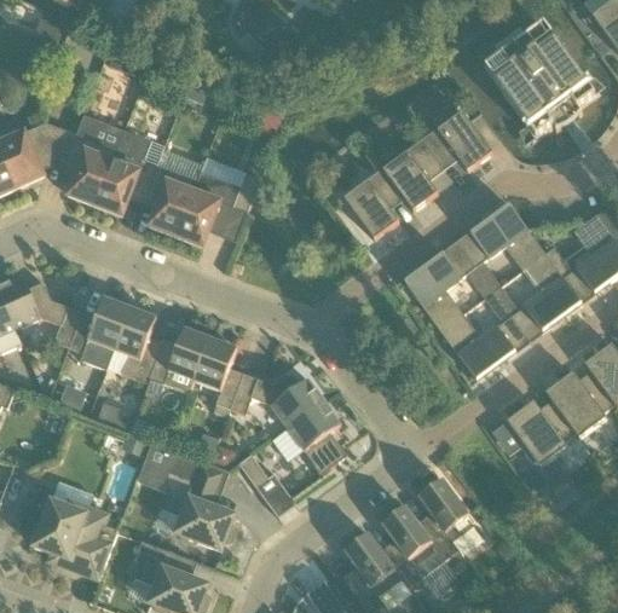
[(57,0),(79,10),(82,0),(57,0)]
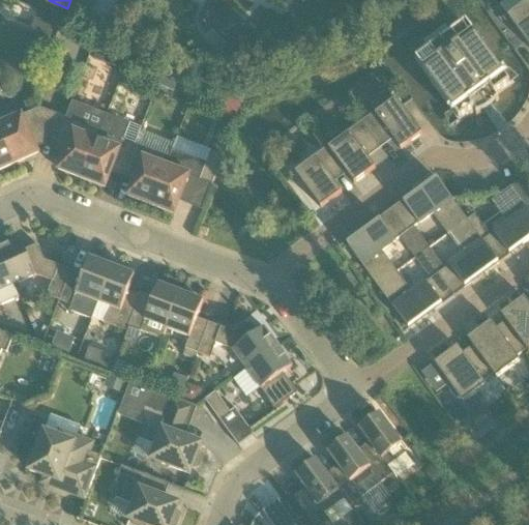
[(524,0),(507,13),(528,42),(528,0),(524,0)]
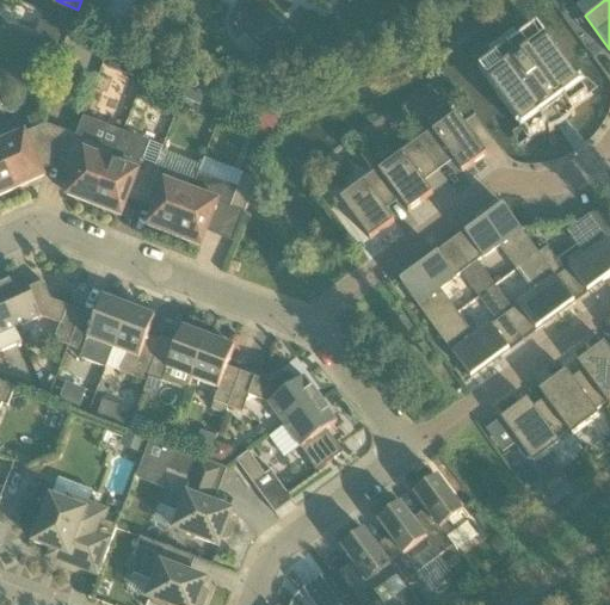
[(266,47),(287,26),(263,4),(242,24),(266,47)]
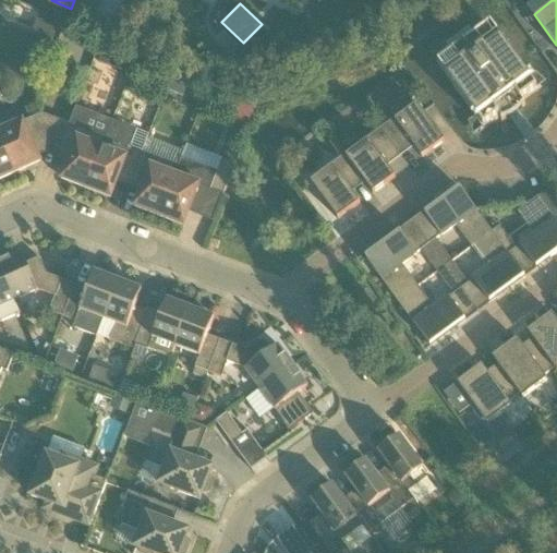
[(57,22),(37,15),(28,39),(48,46),(57,22)]
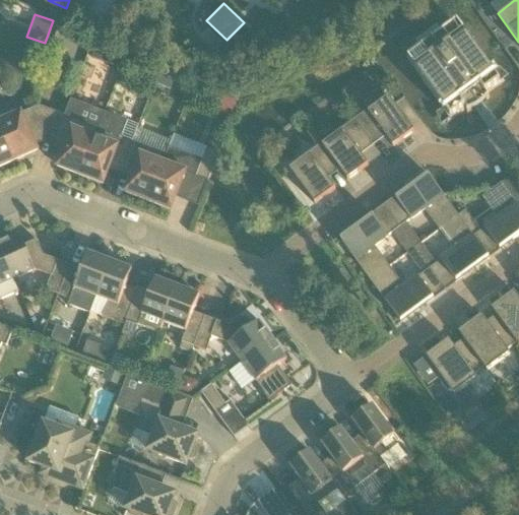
[(485,88),(500,78),(457,20),(443,30),(485,88)]
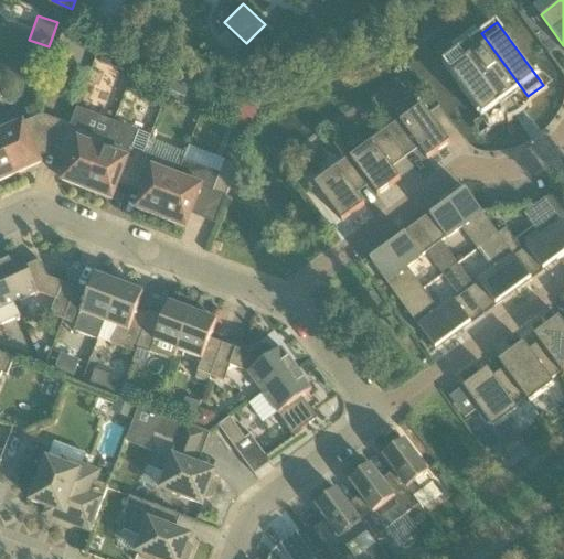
[(458,50),(457,51),(503,114),(506,116),(507,117),(507,118),(511,116),(517,114),(521,111),(524,108),(528,104),(531,100),(529,98),(528,96),(481,33),(480,34),(476,28),(464,33),(455,44),(458,50)]
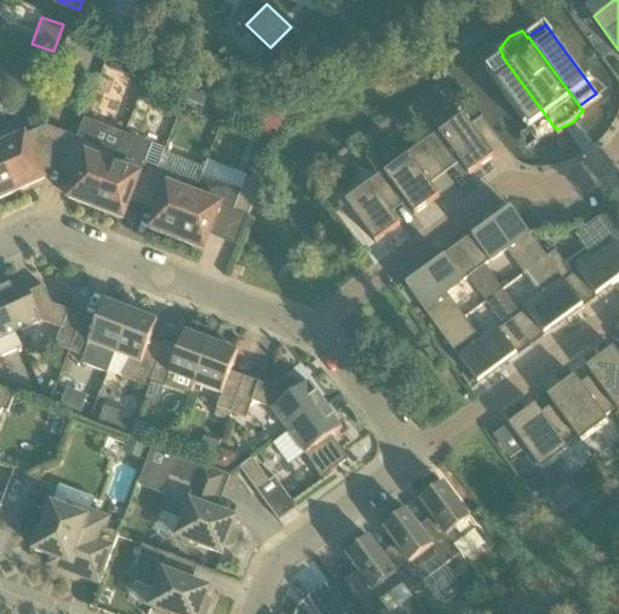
[(122,63),(126,50),(112,45),(107,58),(122,63)]
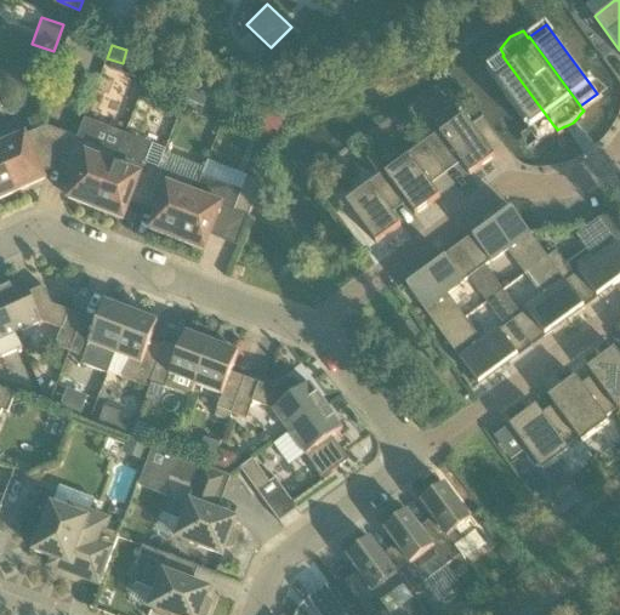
[(487,68),(536,136),(538,137),(553,125),(502,56),(487,68)]
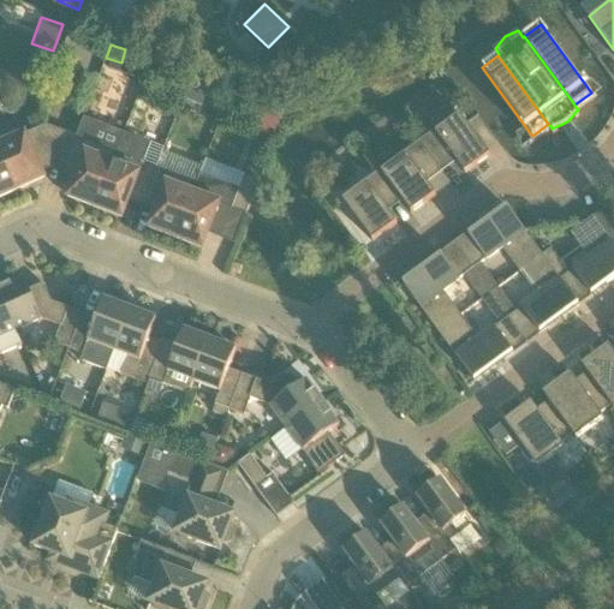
[(177,73),(171,89),(183,93),(186,82),(189,77),(177,73)]
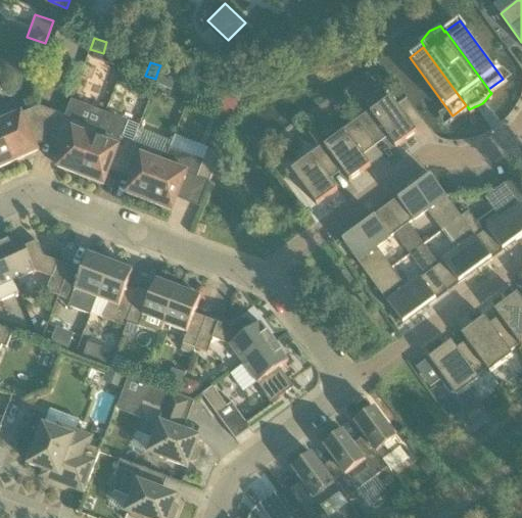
[(155,79),(155,81),(171,86),(175,76),(158,69),(155,79)]
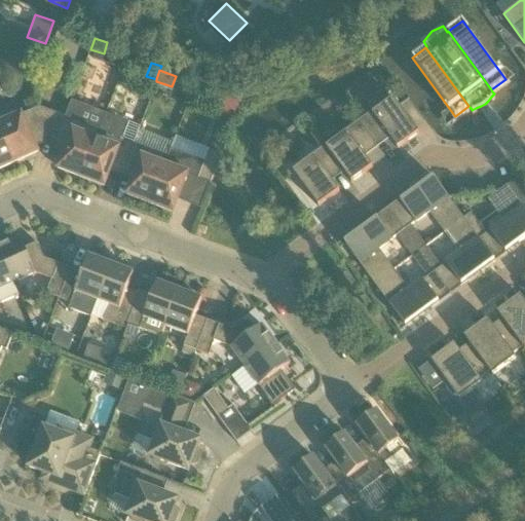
[(225,92),(218,112),(230,117),(237,97),(225,92)]
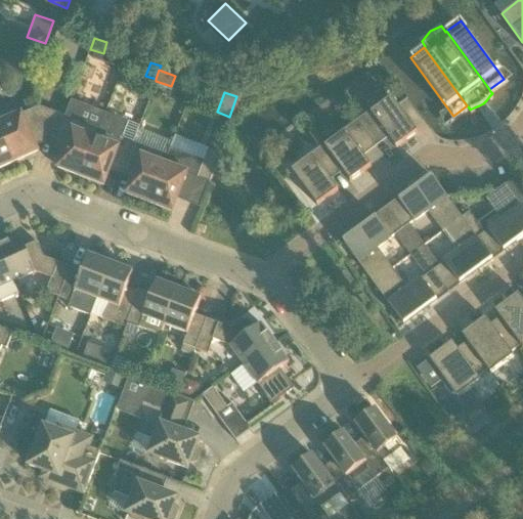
[(395,144),(417,129),(391,94),(372,109),(369,106),(356,117),(373,139),(385,130),(395,144)]
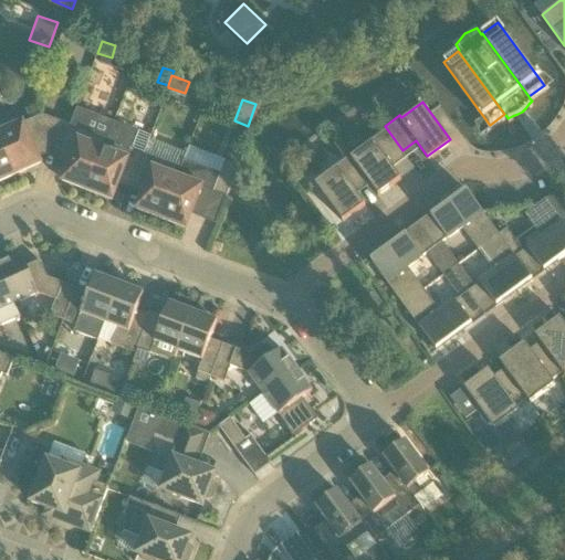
[(60,147),(70,122),(42,111),(0,129),(0,135),(16,171),(40,160),(32,144),(42,139),(60,147)]
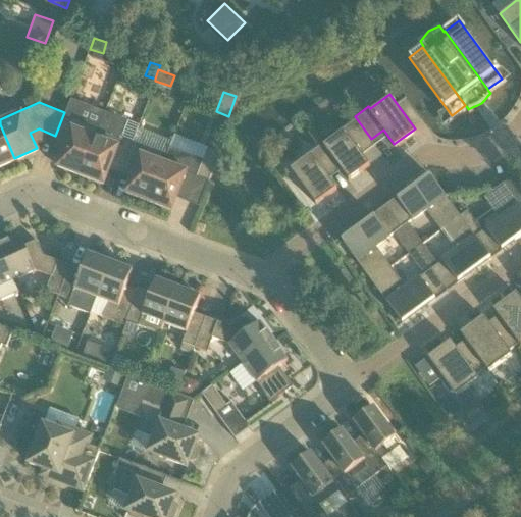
[(98,125),(64,112),(55,136),(67,140),(57,164),(80,173),(98,125)]
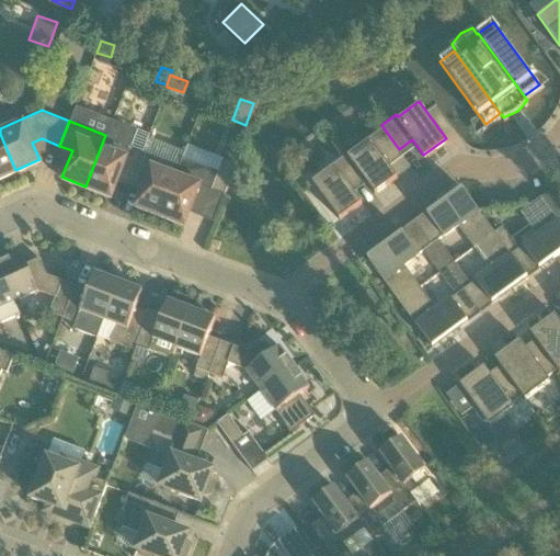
[(133,173),(143,149),(129,144),(135,129),(111,121),(105,135),(86,186),(110,195),(121,169),(133,173)]
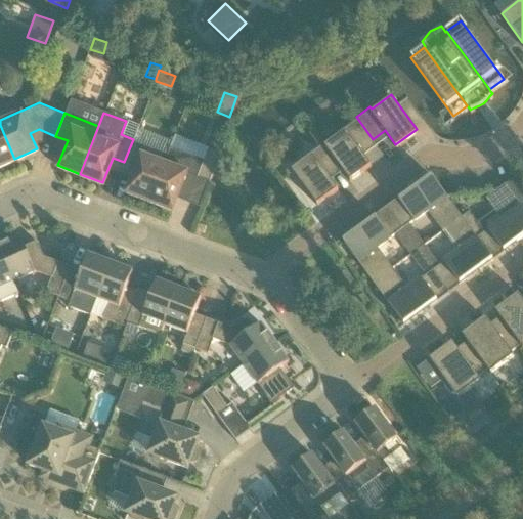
[(360,149),(373,139),(356,117),(343,127),(344,128),(325,142),(323,143),(339,165),(349,178),(371,163),(360,149)]
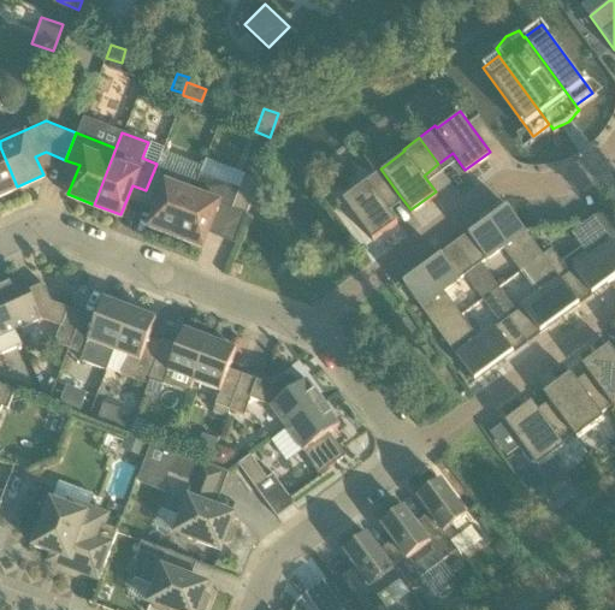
[(0,194),(17,187),(0,147),(0,194)]
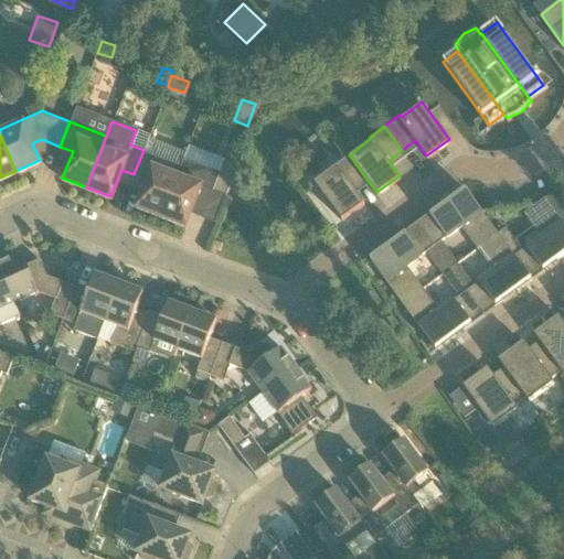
[(180,163),(144,150),(134,174),(146,180),(136,206),(160,215),(180,163)]
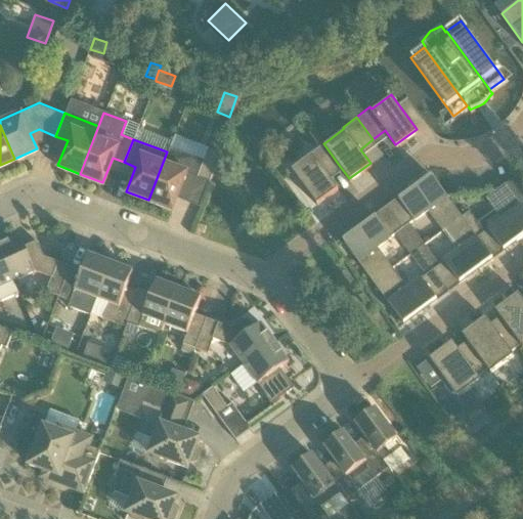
[(323,143),(325,142),(323,140),(309,152),(311,153),(291,167),(316,202),(337,187),(327,173),(339,165),(323,143)]
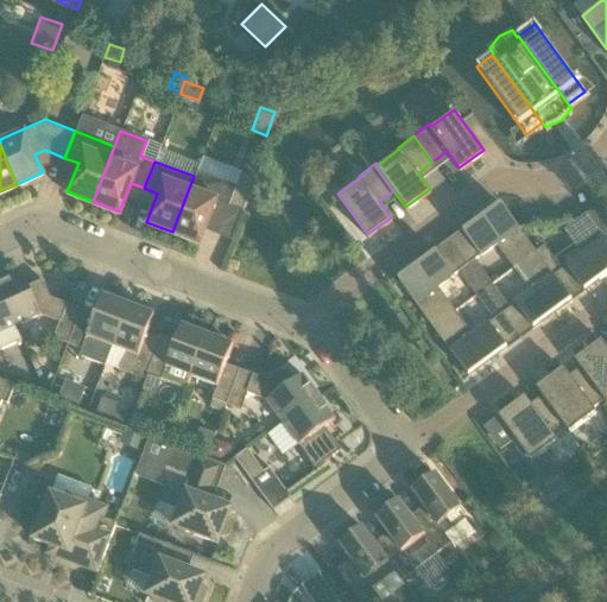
[(244,207),(255,176),(241,170),(236,184),(196,169),(194,176),(172,232),(198,242),(215,198),(242,209),(244,207)]
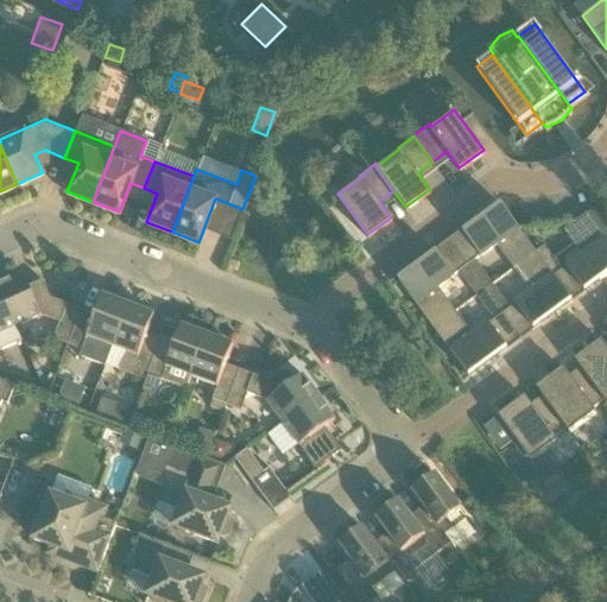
[(484,286),(492,280),(475,257),(495,241),(513,265),(536,248),(500,201),(476,217),(476,216),(474,217),(475,219),(448,239),(467,263),(484,286)]
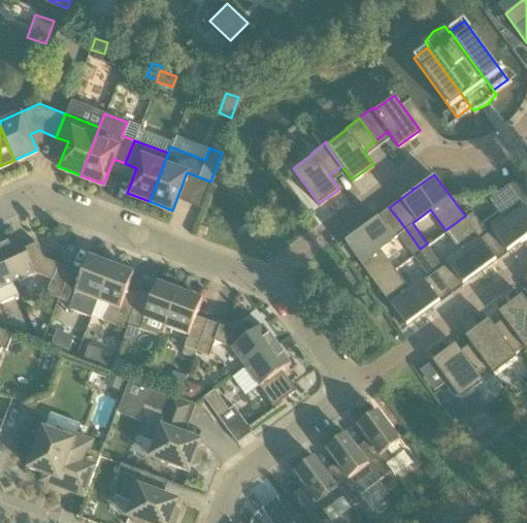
[(504,219),(491,229),(506,250),(519,240),(520,241),(521,241),(520,239),(526,234),(526,207),(508,183),(489,197),(504,219)]
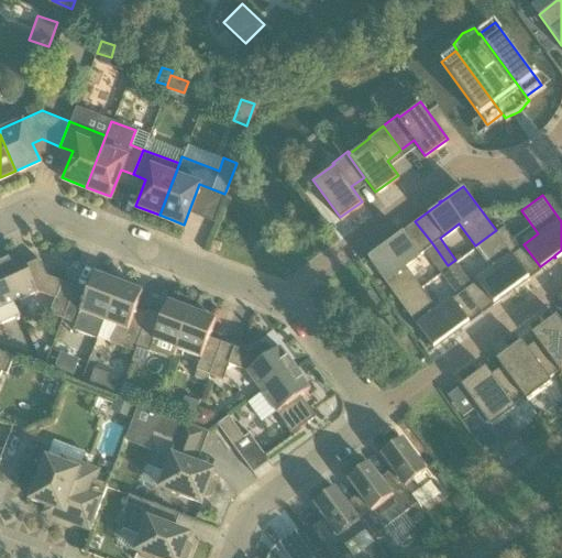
[(432,243),(415,221),(403,230),(420,252),(425,249),(432,243)]
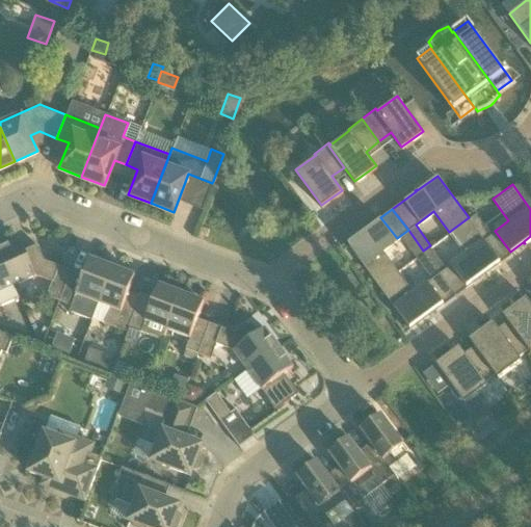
[(483,225),(481,221),(475,213),(469,217),(483,238),(489,234),(483,225)]
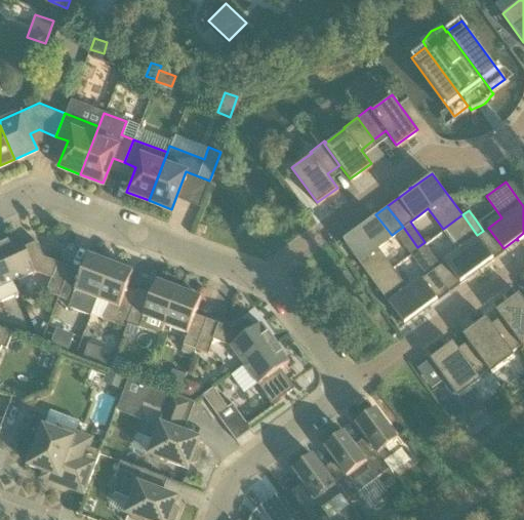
[(392,235),(375,214),(364,223),(363,222),(362,223),(362,224),(343,238),(373,280),(393,266),(377,245),(392,235)]
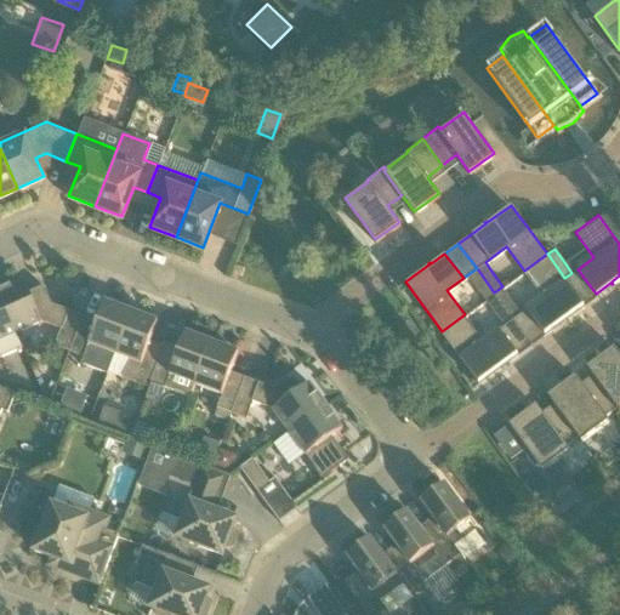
[(527,307),(545,331),(558,322),(559,323),(561,322),(559,320),(584,303),(564,278),(547,254),(524,271),(542,294),(527,307)]
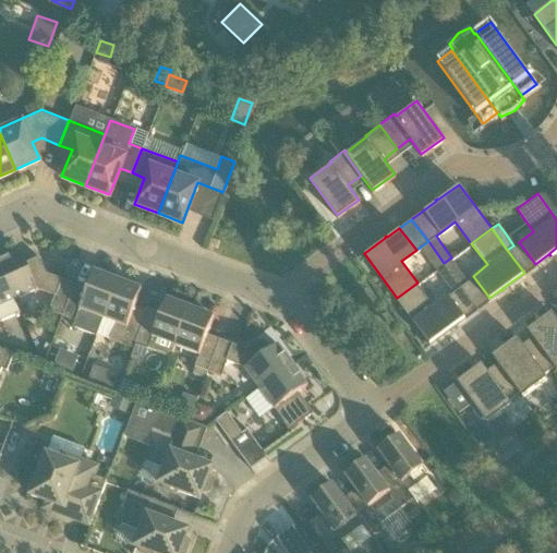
[(436,268),(444,263),(428,241),(421,247),(436,268)]
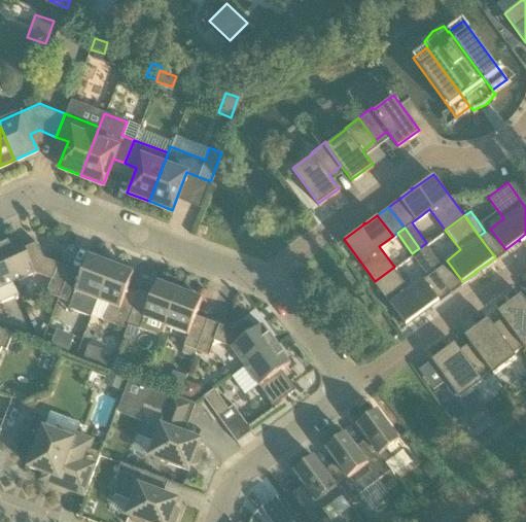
[(505,249),(490,229),(485,232),(479,236),(495,257),(505,249)]
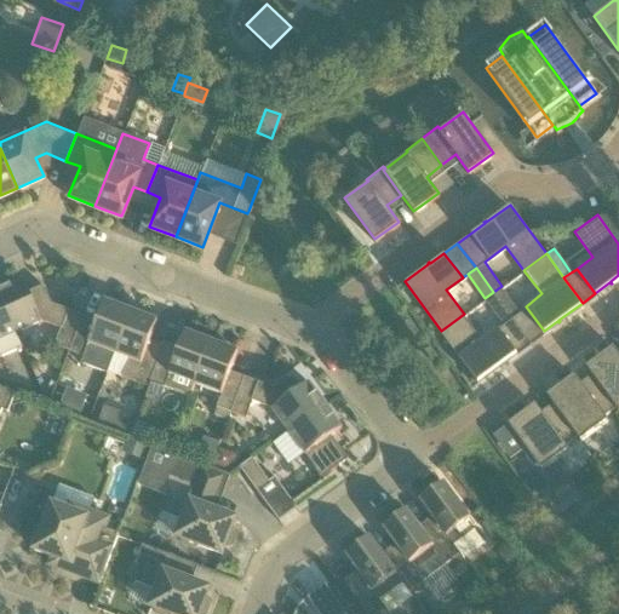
[(0,293),(16,330),(41,317),(61,325),(53,342),(69,348),(80,319),(67,313),(69,307),(51,300),(44,282),(28,288),(23,276),(0,287),(0,293)]
